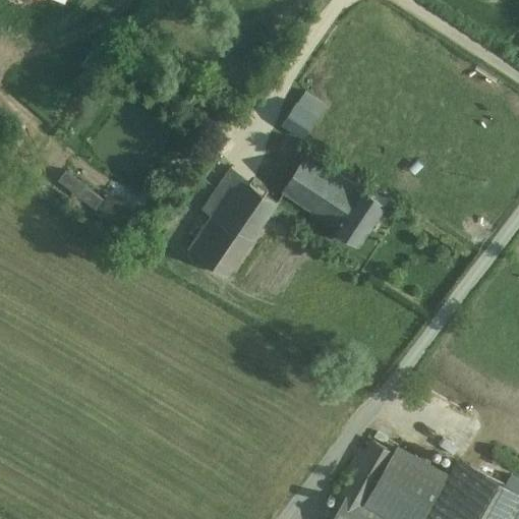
[(325,108),(303,93),(280,126),(301,141),(325,108)]
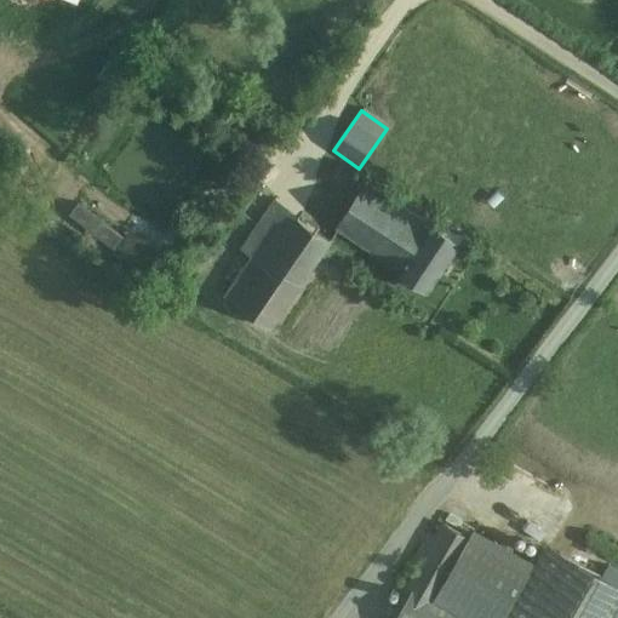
[(425,223),(364,182),(335,227),(396,268),(425,223)]
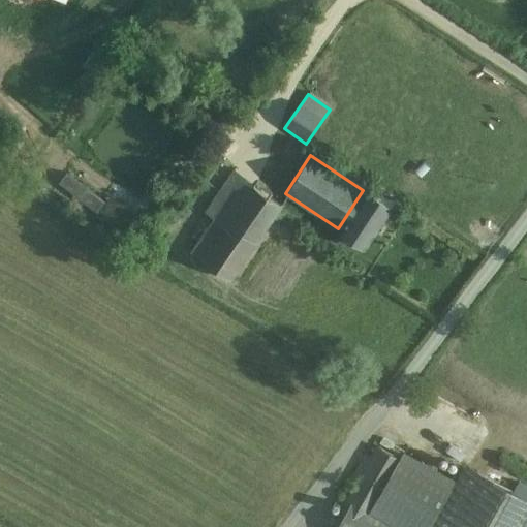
[(282,206),(233,172),(203,215),(213,221),(192,252),(231,279),(282,206)]
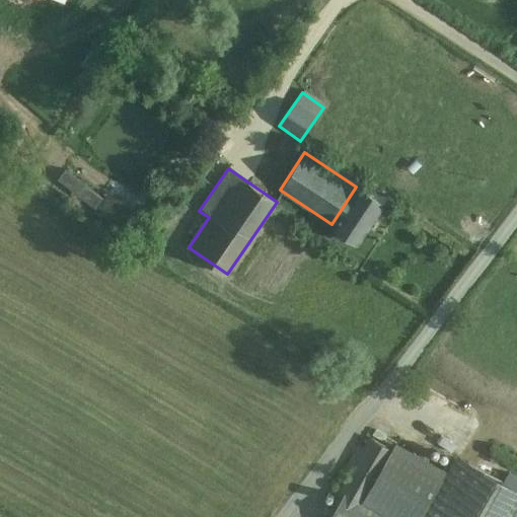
[(61,170),(53,182),(94,209),(102,197),(61,170)]
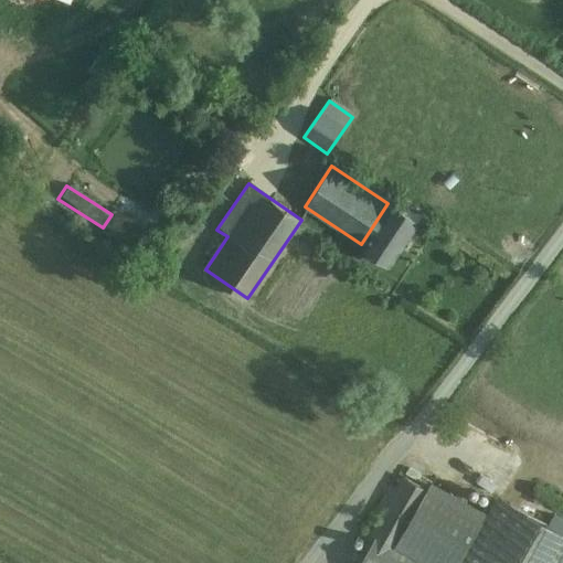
[(420,220),(390,200),(388,203),(361,244),(359,247),(388,266),(420,220)]
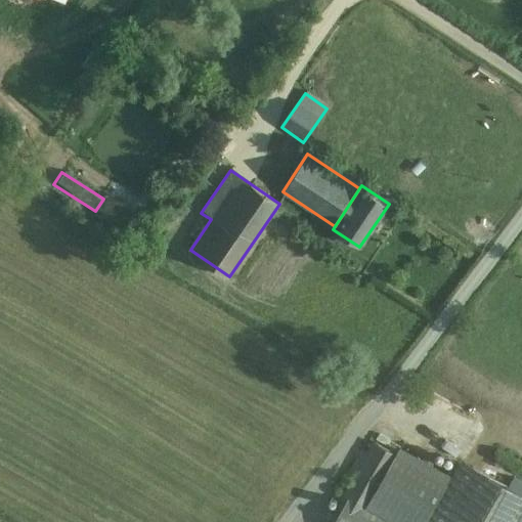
[(373,444),(333,515),(337,518),(348,497),(366,508),(396,457),(395,457),(373,444)]
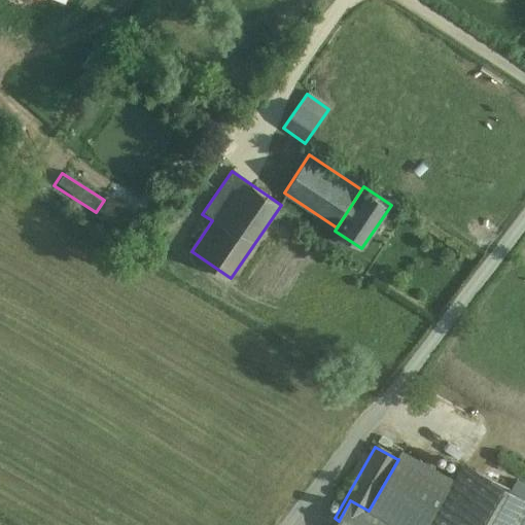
[(424,524),(448,485),(399,456),(397,459),(398,459),(369,511),(392,524),(424,524)]
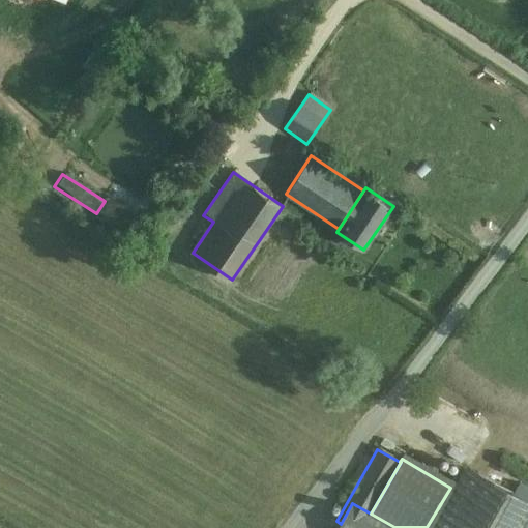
[(466,469),(432,527),(514,527),(527,504),(466,469)]
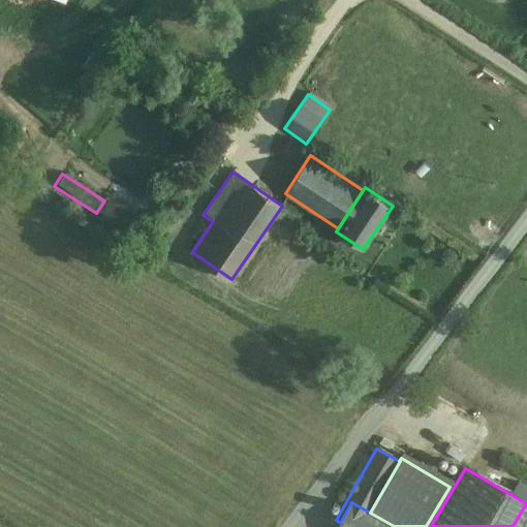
[(394,526),(370,513),(351,502),(340,523),(338,526),(394,526)]
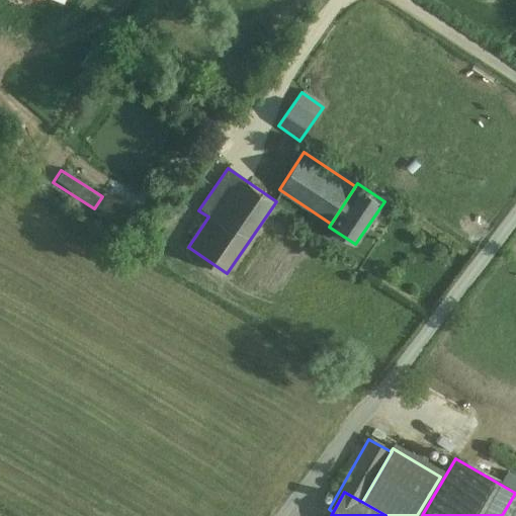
[(515,515),(515,492),(515,493),(502,515),(515,515)]
